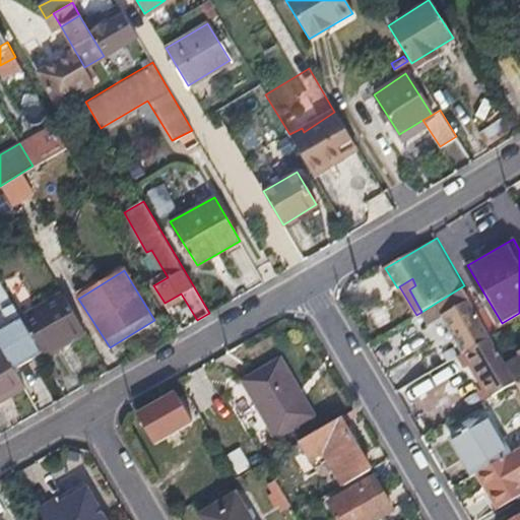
[(0,302),(4,310),(14,304),(0,279),(0,302)]
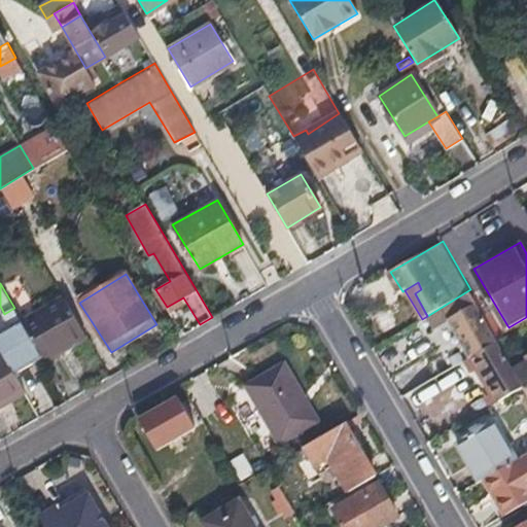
[(496,334),(470,289),(444,306),(451,316),(448,318),(470,357),(475,355),(499,341),(496,334)]
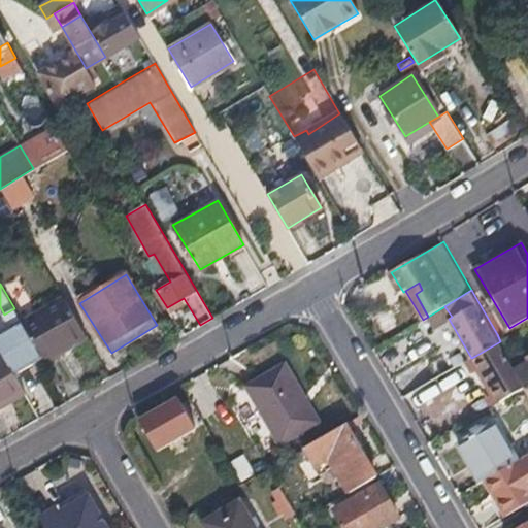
[(43,357),(45,361),(87,337),(63,296),(22,321),(31,336),(43,357)]
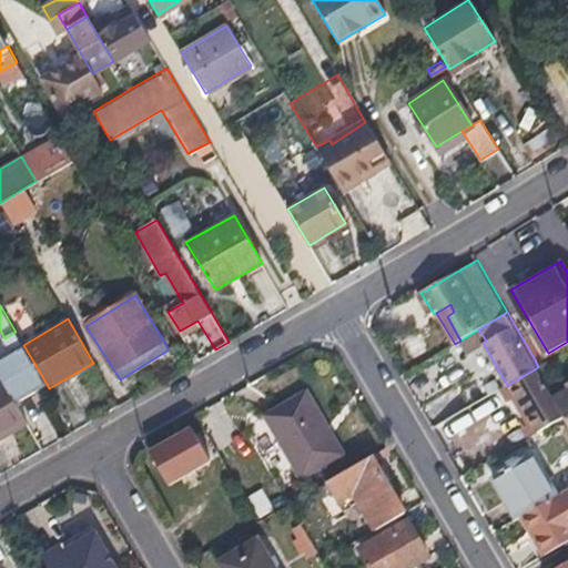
[(405,355),(424,350),(418,334),(401,340),(405,355)]
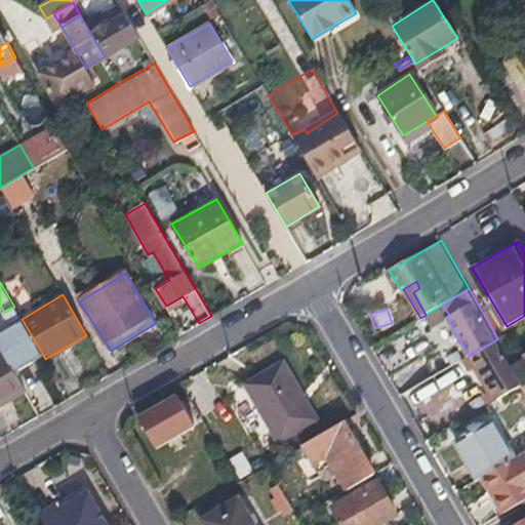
[(14,371),(43,355),(31,334),(22,319),(0,330),(0,348),(1,350),(14,371)]
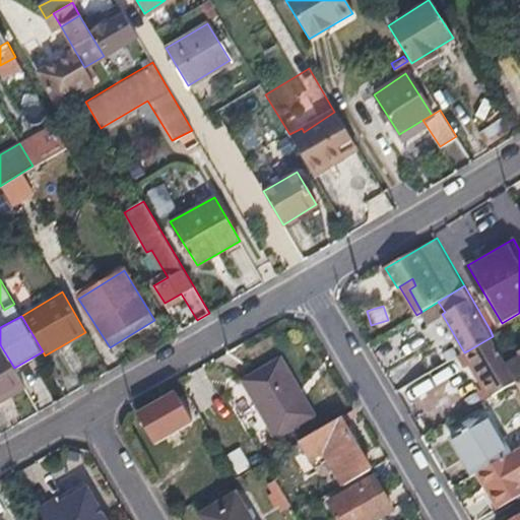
[(468,350),(493,394),(517,380),(507,361),(493,336),(468,350)]
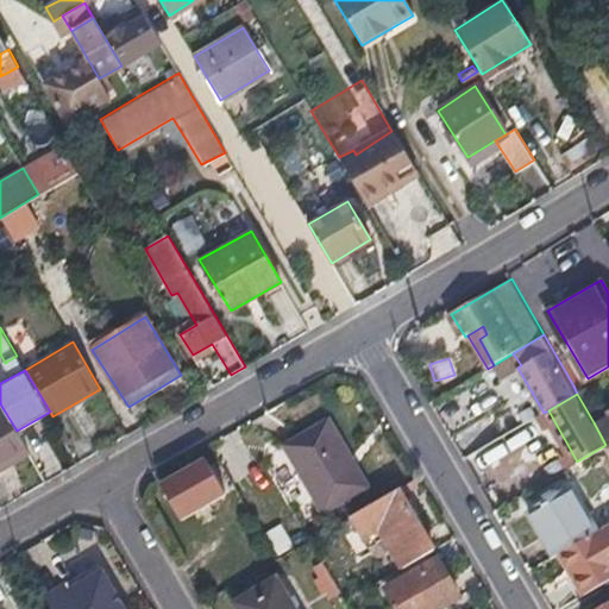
[(10,463),(29,451),(17,431),(1,406),(0,406),(0,459),(6,456),(10,463)]
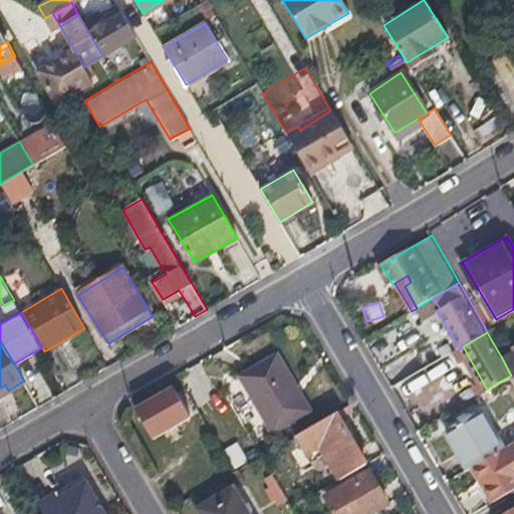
[(513,344),(513,349),(501,356),(511,375),(513,379),(513,344)]
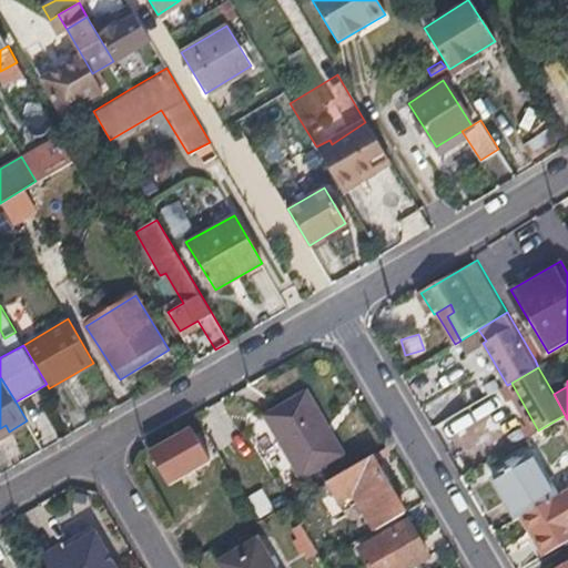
[(305,473),(346,448),(306,387),(267,413),(305,473)]
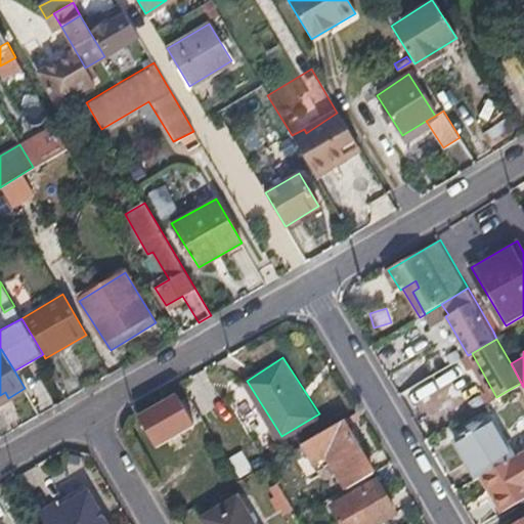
[(438,404),(433,383),(401,389),(406,410),(438,404)]
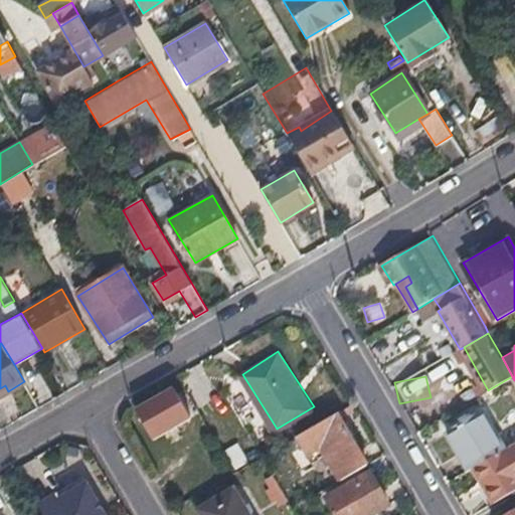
[(0,388),(0,396),(8,391),(5,385),(0,388)]
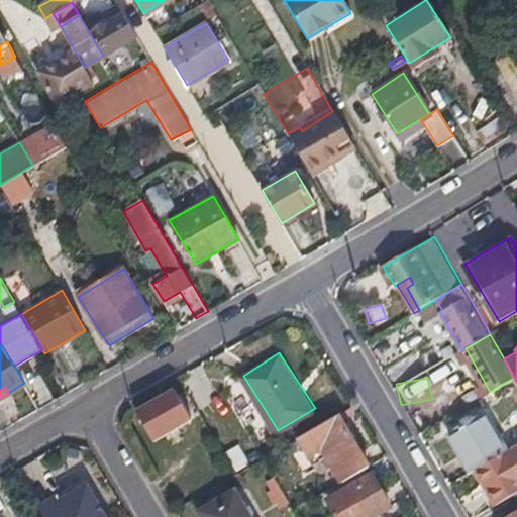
[(193,420),(182,401),(177,393),(139,412),(157,440),(194,422),(193,420)]
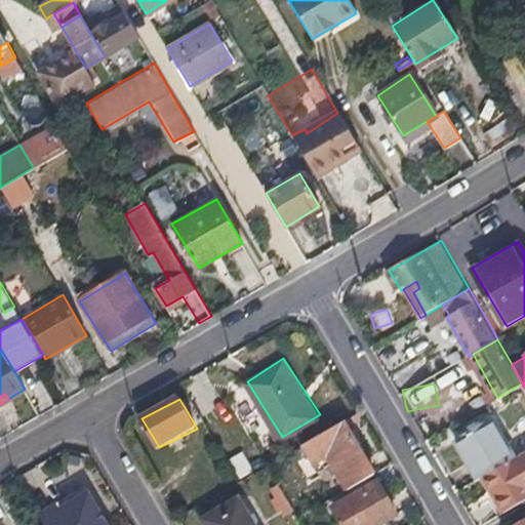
[(377,470),(346,417),(304,442),(314,460),(329,452),(350,486),(377,470)]
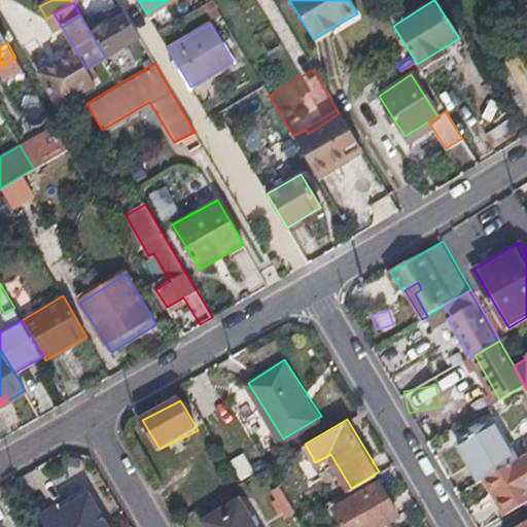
[(460,441),(483,480),(486,478),(517,460),(494,421),(460,441)]
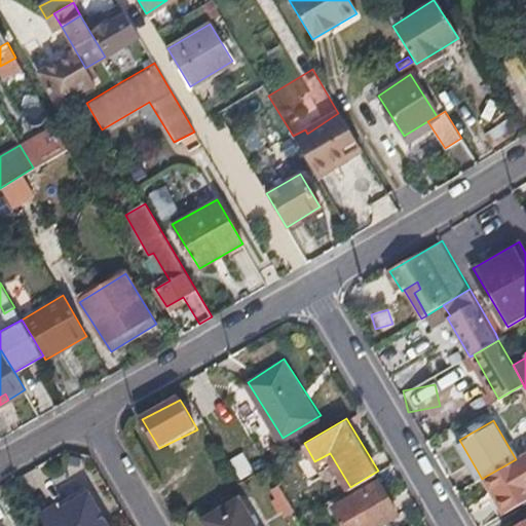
[(525,452),(516,459),(485,477),(508,513),(525,501),(525,452)]
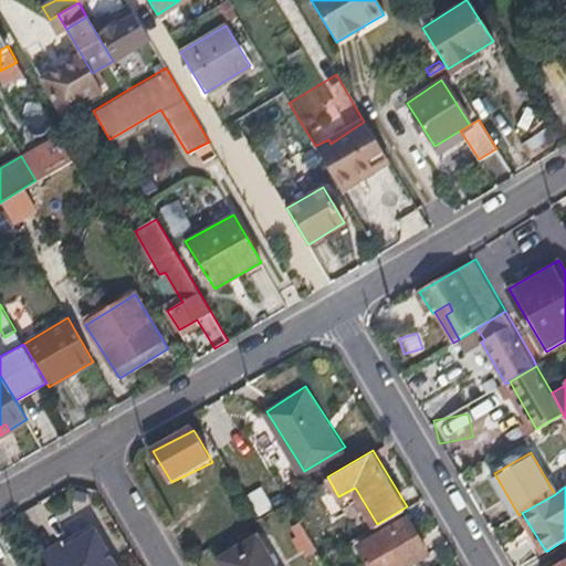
[(404,565),(430,552),(410,520),(384,535),(383,533),(363,544),(375,565),(404,565)]
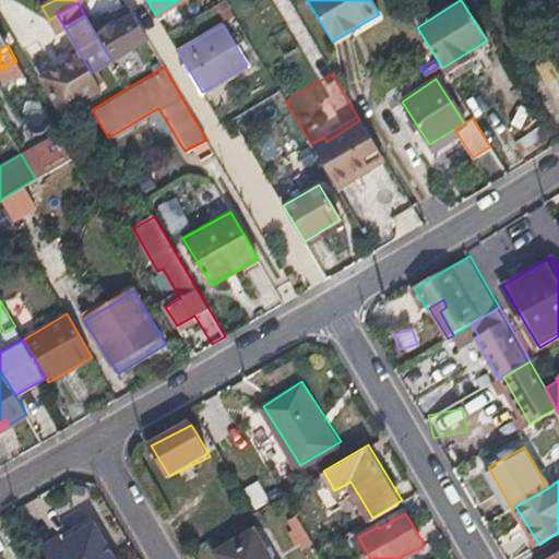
[(64,533),(68,539),(97,522),(93,516),(64,533)]
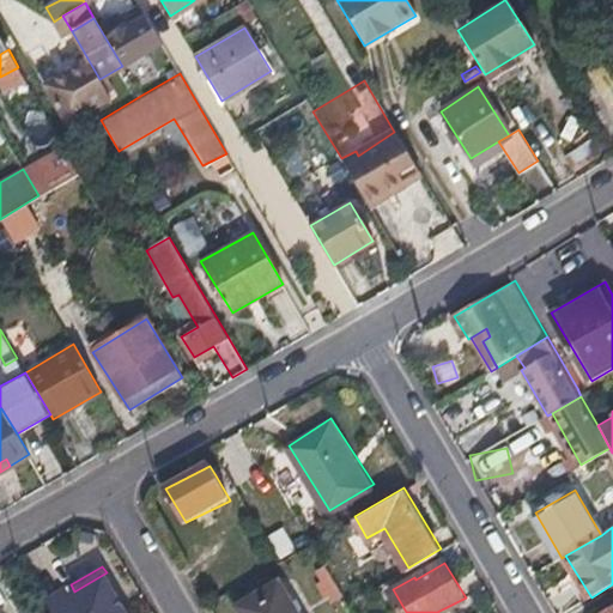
[(332,566),(311,570),(319,600),(339,595),(332,566)]
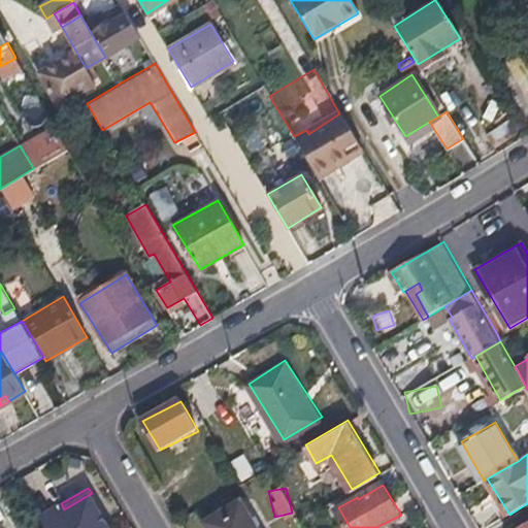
[(61,503),(41,516),(47,527),(111,527),(106,520),(102,522),(99,517),(103,515),(92,493),(64,509),(61,503)]
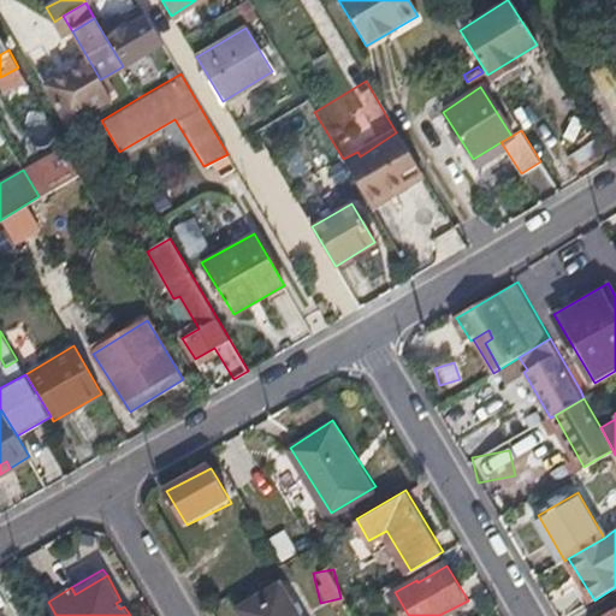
[(246,615),(303,615),(284,582),(241,606),(246,615)]
